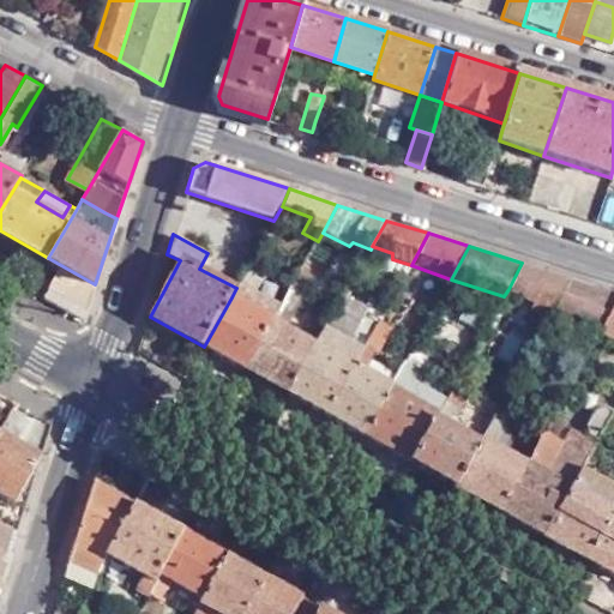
[(571,278),(522,263),(509,289),(529,301),(530,308),(549,318),(554,308),(571,278)]
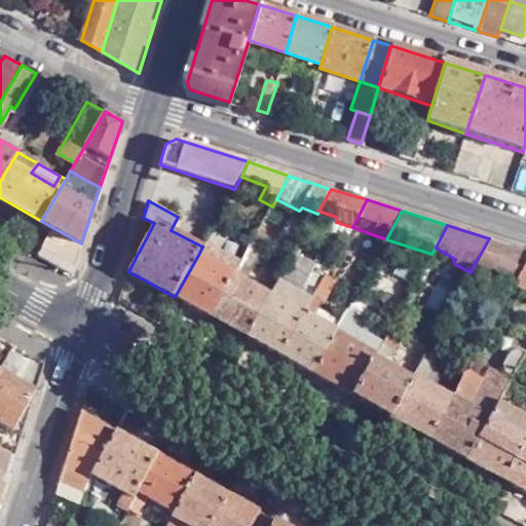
[(40,256),(68,271),(79,252),(51,236),(40,256)]
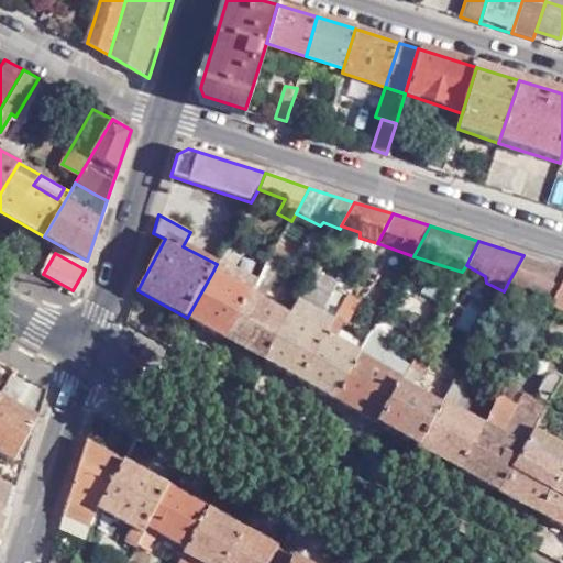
[(562,280),(562,267),(523,255),(508,283),(532,296),(550,305),(551,302),(562,280)]
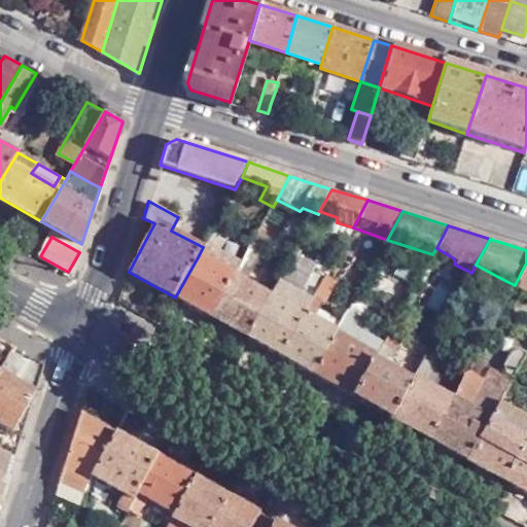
[(242,262),(205,243),(203,247),(199,255),(235,275),(242,262)]
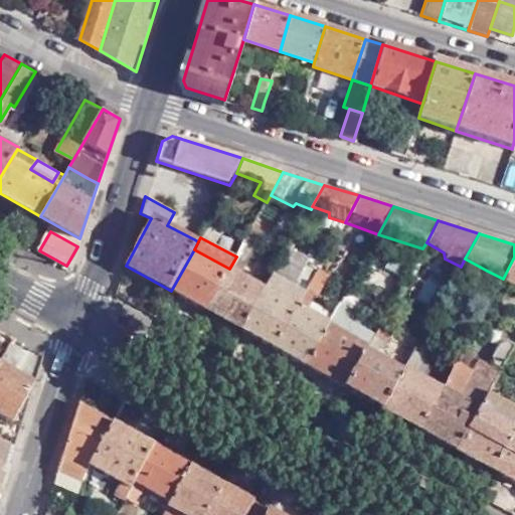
[(243,331),(267,289),(238,275),(255,242),(247,237),(236,256),(229,269),(206,310),(243,331)]
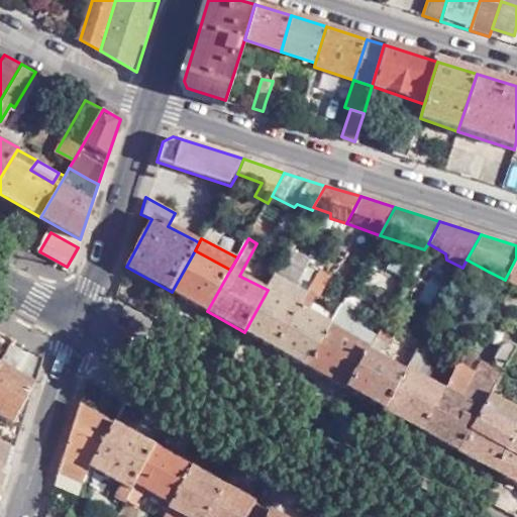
[(172,292),(207,311),(230,270),(195,250),(172,292)]
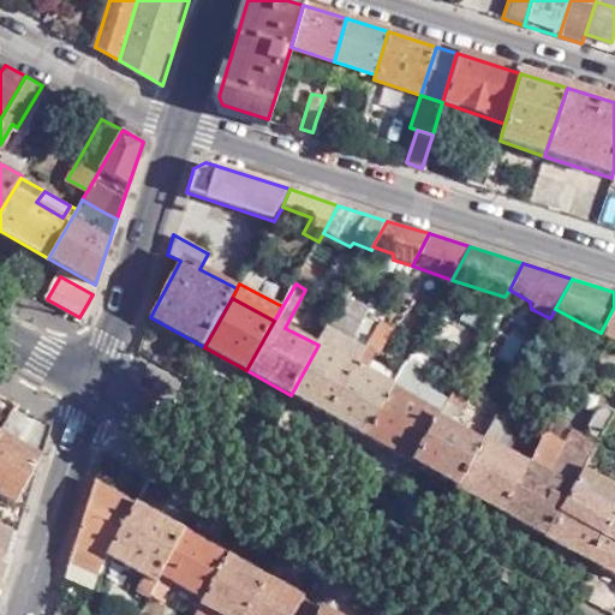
[(614,306),(602,330),(614,336),(614,306)]
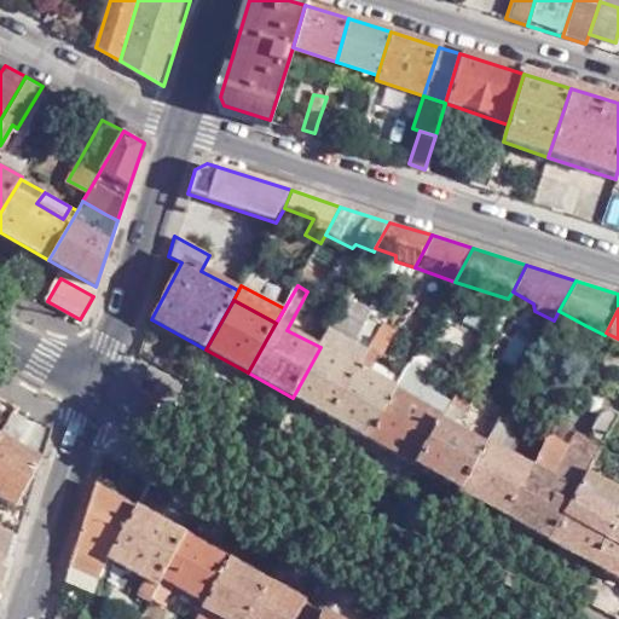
[(597,348),(605,335),(585,325),(579,337),(597,348)]
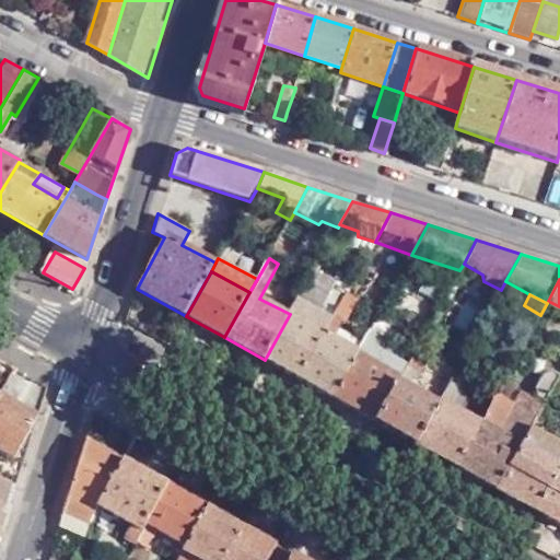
[(265,360),(300,378),(324,335),(330,323),(331,319),(299,299),(290,314),(265,360)]
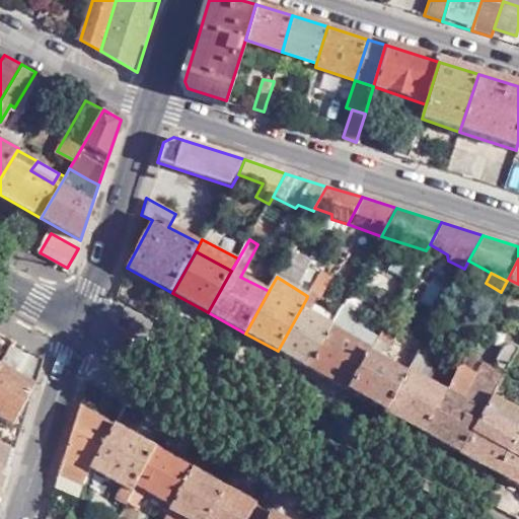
[(326,285),(317,279),(307,296),(306,299),(315,304),(326,285)]
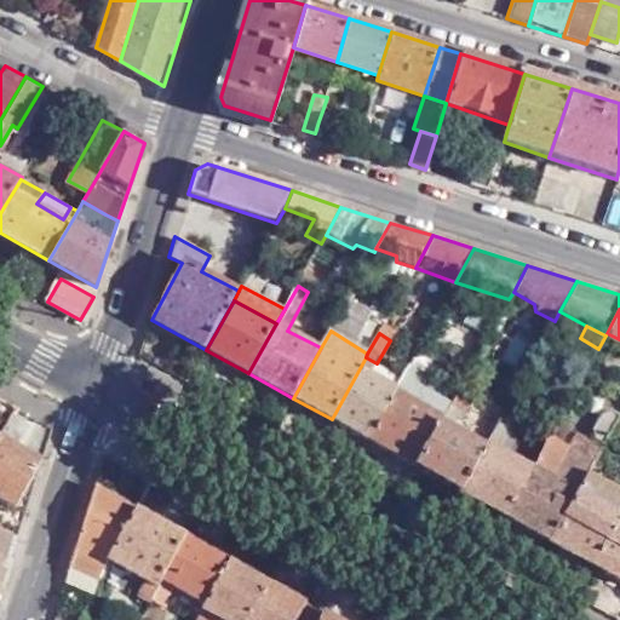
[(377,363),(371,377),(395,391),(403,377),(377,363)]
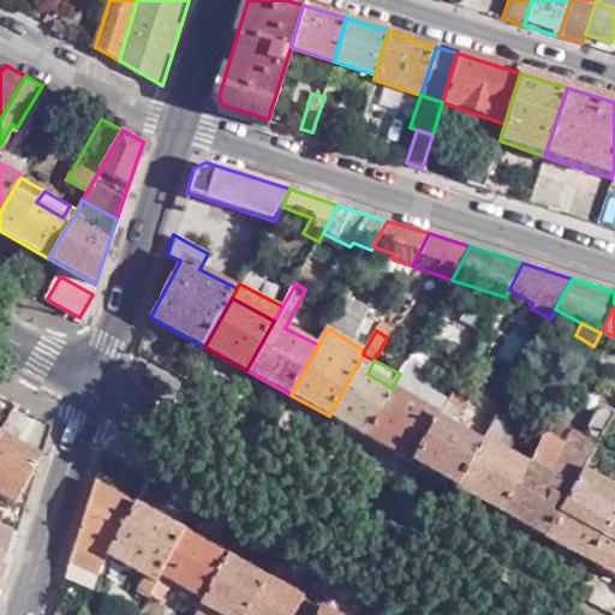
[(365,436),(413,461),(440,415),(407,396),(404,394),(418,369),(406,363),(400,374),(392,388),(365,436)]
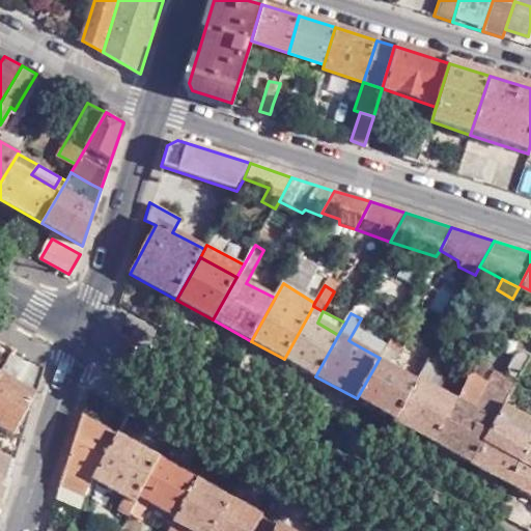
[(284,359),(315,376),(338,335),(317,323),(307,317),(284,359)]
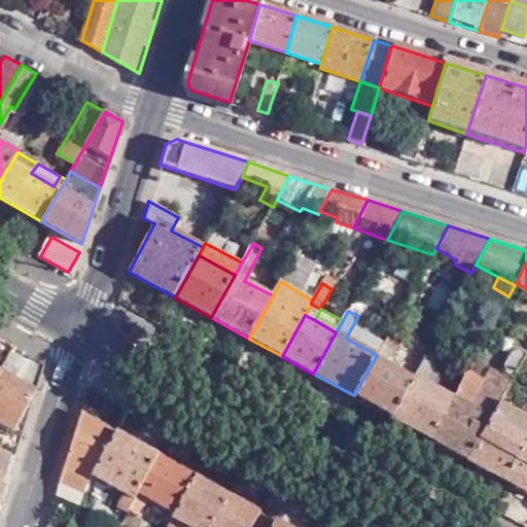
[(356,327),(349,340),(377,355),(384,343),(356,327)]
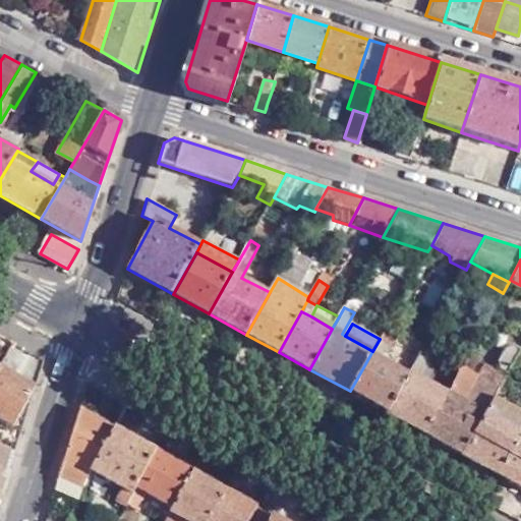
[(509,369),(520,349),(513,343),(508,345),(499,361),(500,367),(507,371),(509,369)]
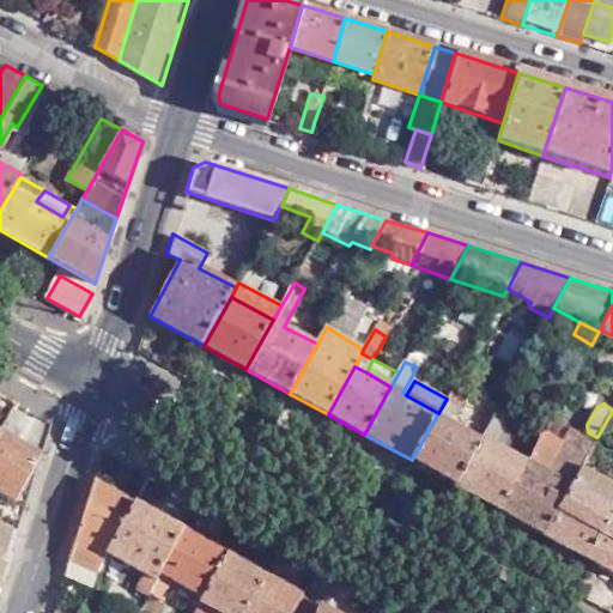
[(455,485),(483,437),(438,413),(412,460),(455,485)]
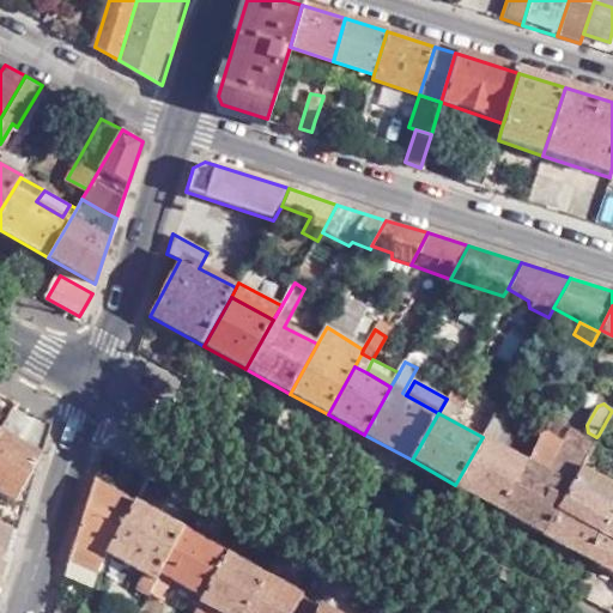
[(507,418),(497,413),(491,423),(501,429),(507,418)]
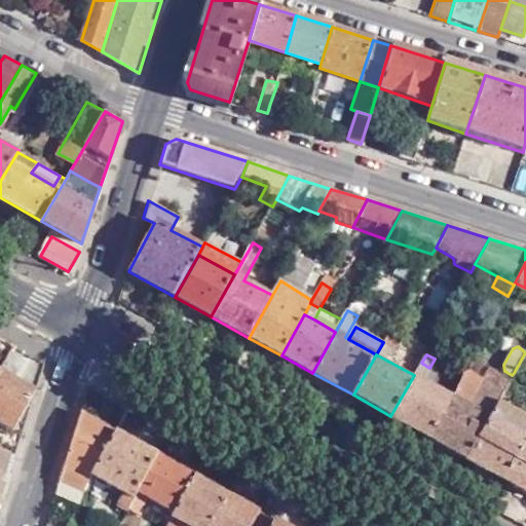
[(496,404),(510,379),(473,360),(458,383),(451,396),(427,438),(466,458),(496,404)]
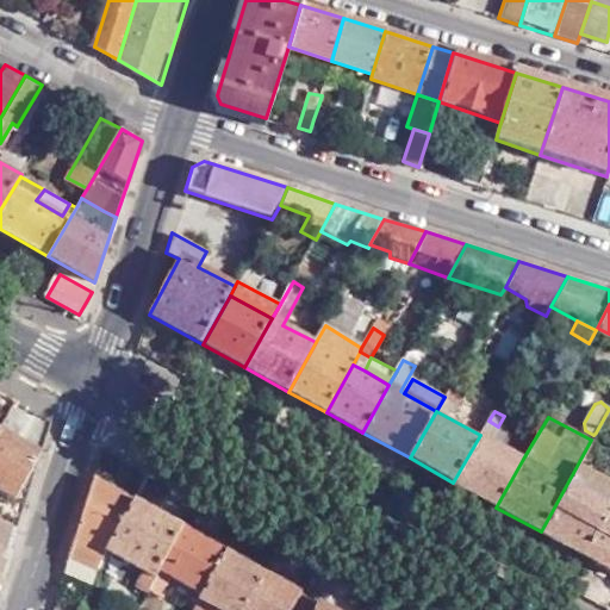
[(531,444),(498,427),(489,421),(480,435),(523,459),(531,444)]
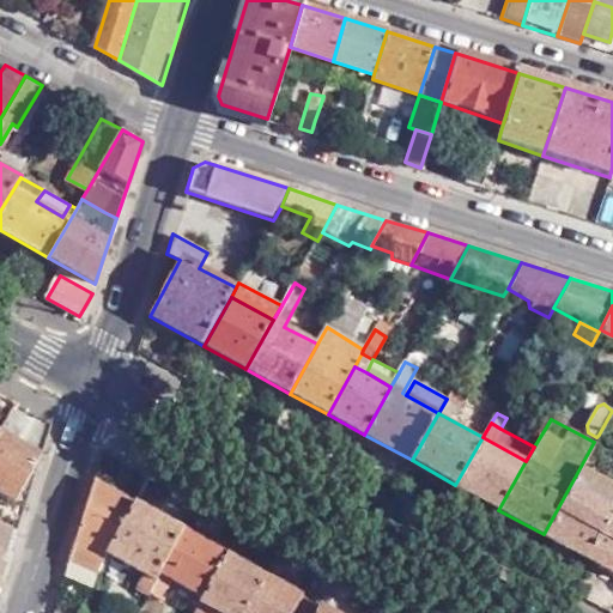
[(38,456),(0,434),(0,575),(36,465),(37,460),(38,456)]
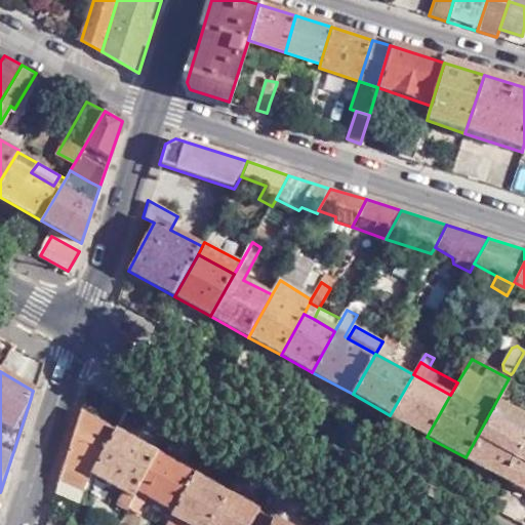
[(390,415),(427,437),(450,395),(413,374),(390,415)]
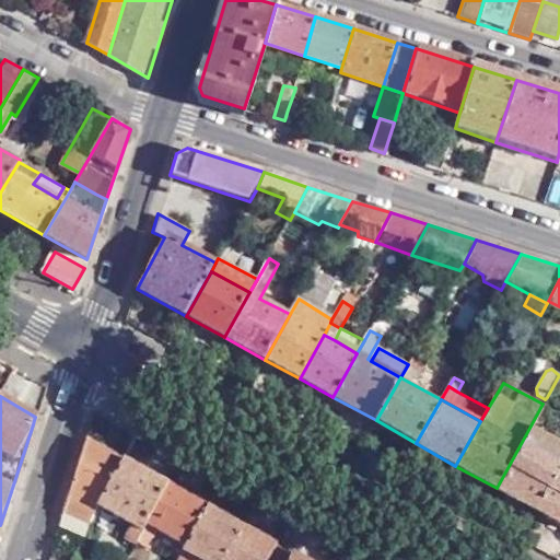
[(559,473),(559,446),(528,430),(497,488),(539,511),(559,473)]
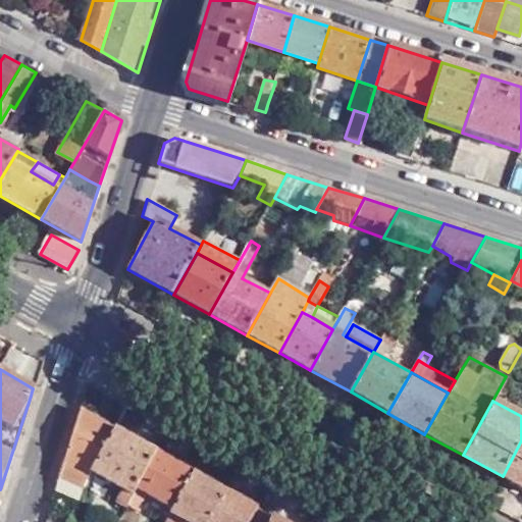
[(56,477),(81,485),(89,469),(112,427),(79,408),(56,477)]
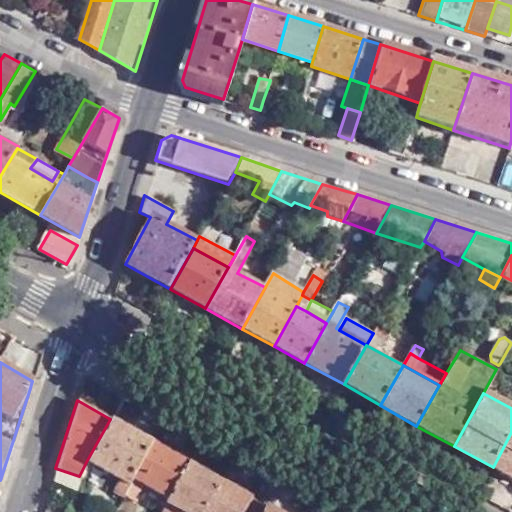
[(110,419),(87,460),(117,477),(111,490),(121,495),(122,494),(145,453),(151,442),(110,419)]
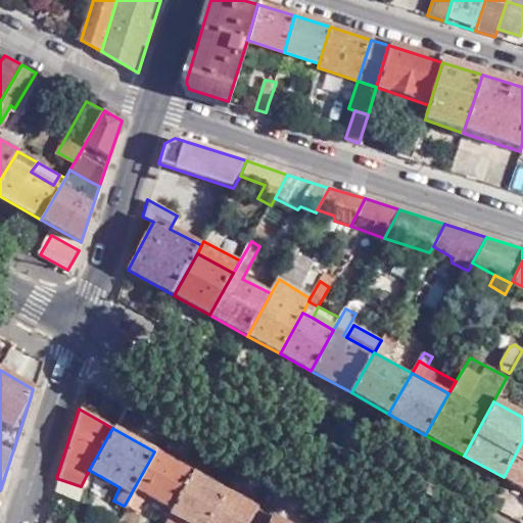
[(522,441),(504,477),(522,488),(522,441)]
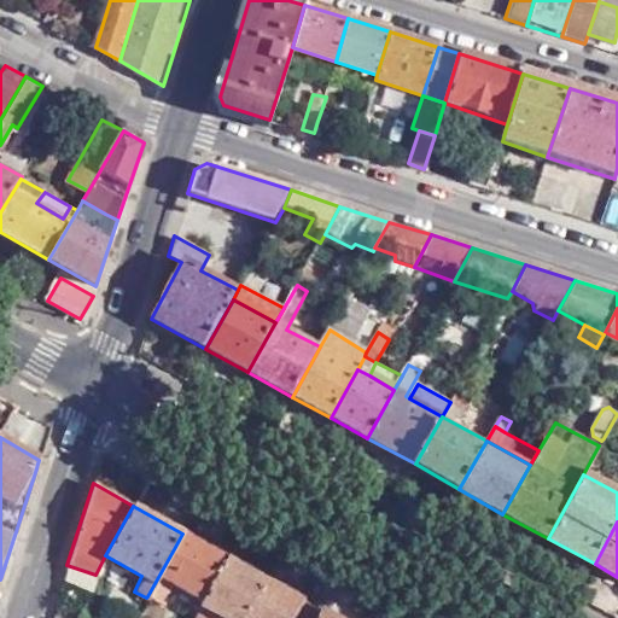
[(175,547),(147,596),(157,602),(161,598),(169,582),(202,600),(226,557),(182,534),(175,547)]
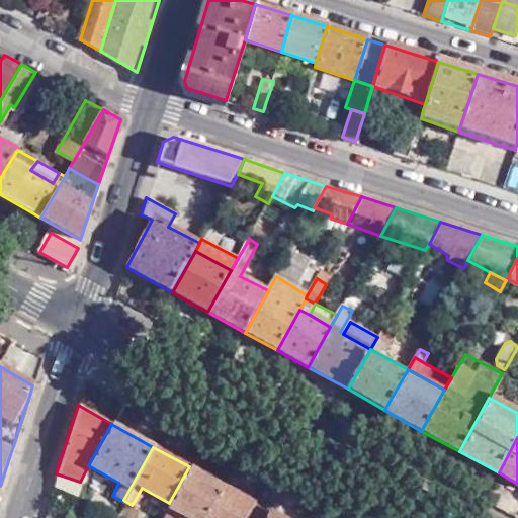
[(202,517),(222,486),(189,466),(169,503),(162,516),(160,517),(202,517)]
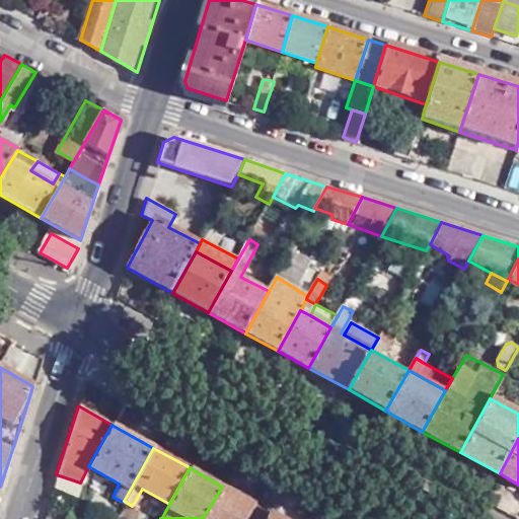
[(80,483),(56,474),(52,485),(75,495),(80,483)]
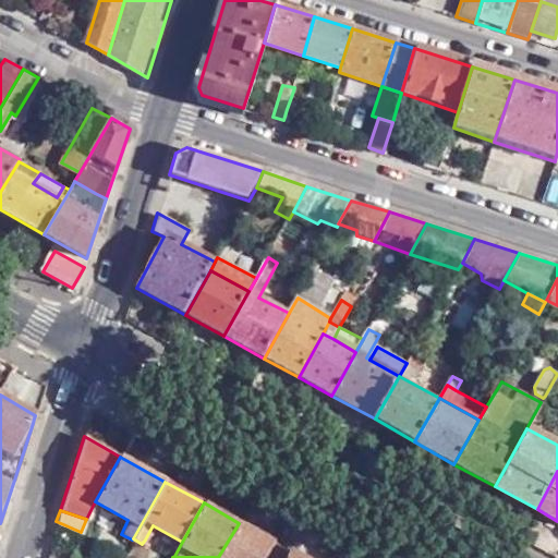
[(218,557),(262,557),(271,542),(239,523),(218,557)]
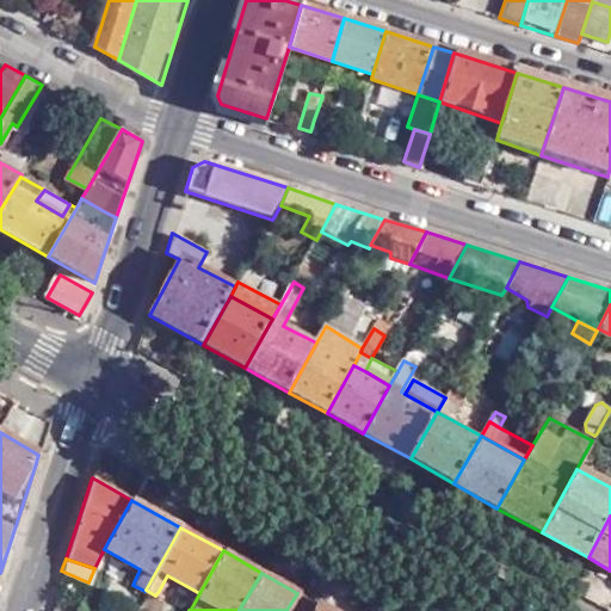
[(199,593),(167,575),(159,591),(191,609),(199,593)]
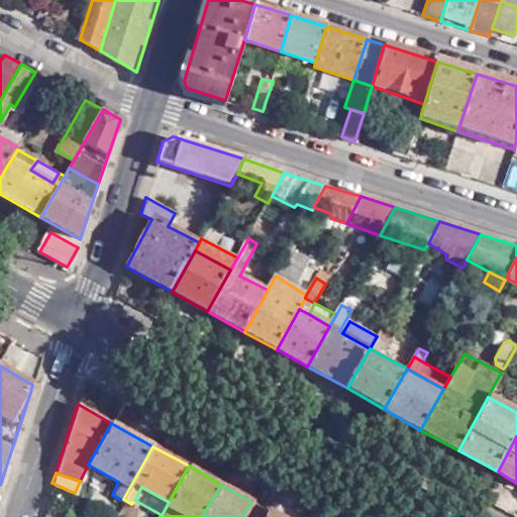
[(279,516),(251,502),(242,516),(279,516)]
